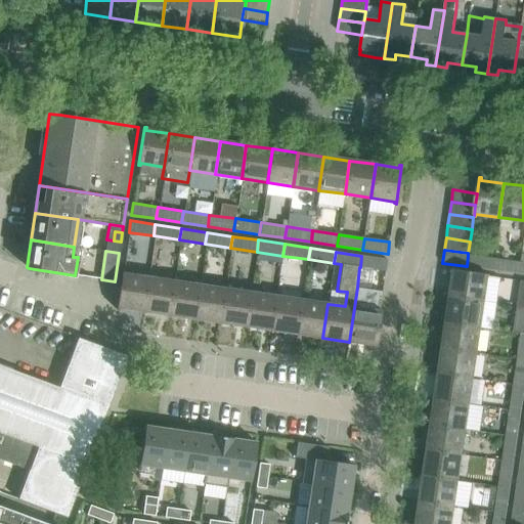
[(387,260),(361,256),(360,267),(385,271),(387,260)]
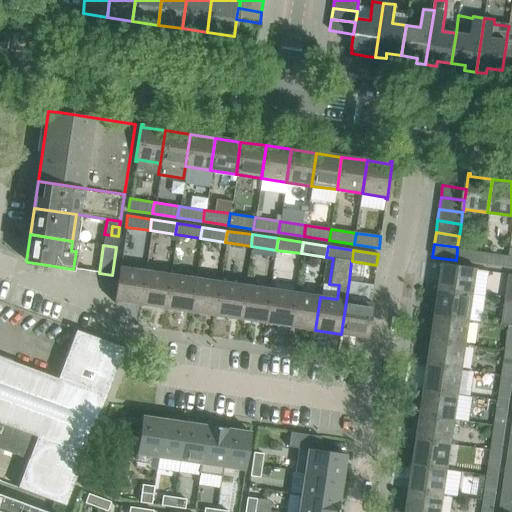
[(457,250),(456,260),(480,264),(481,254),(457,250)]
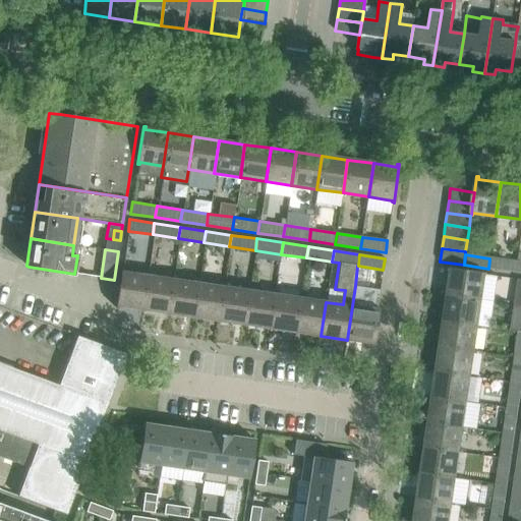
[(516,263),(489,258),(488,269),(514,272),(516,263)]
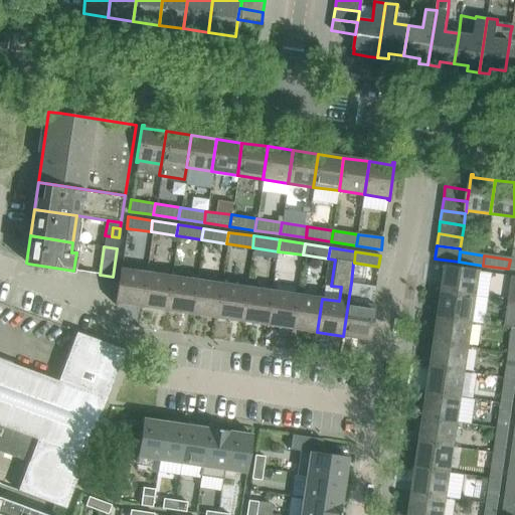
[(443,290),(476,295),(480,273),(481,273),(481,272),(444,266),(444,268),(446,268),(443,290)]
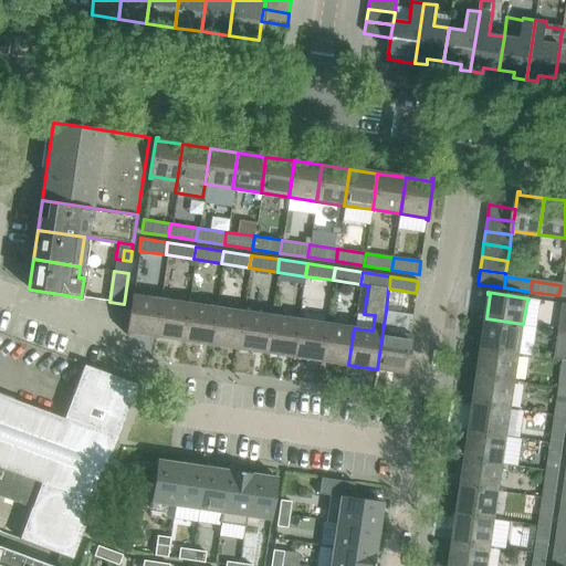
[(129,333),(154,336),(159,299),(133,294),(126,335),(128,336),(129,333)]
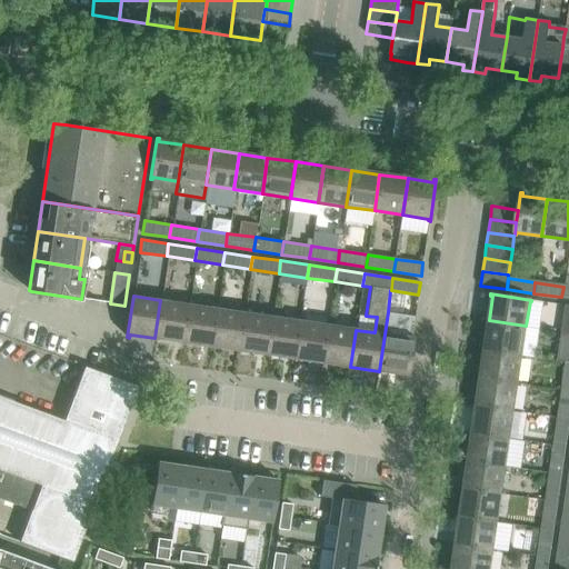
[(188,303),(160,300),(155,338),(182,342),(188,303)]
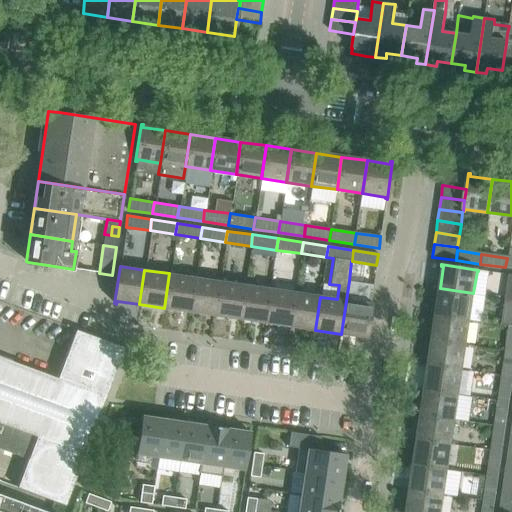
[(164,308),(189,311),(194,277),(169,273),(164,308)]
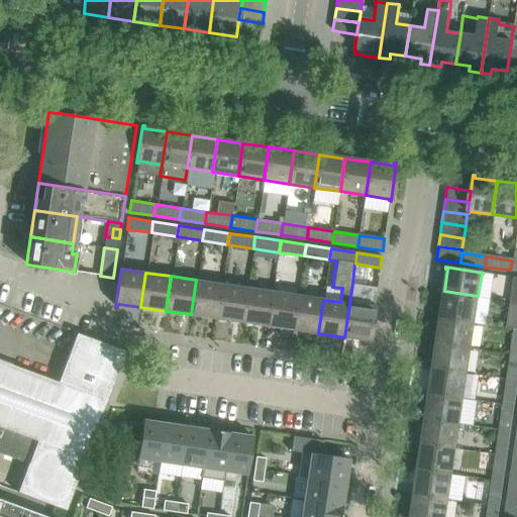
[(221,284),(196,280),(191,314),(216,318),(221,284)]
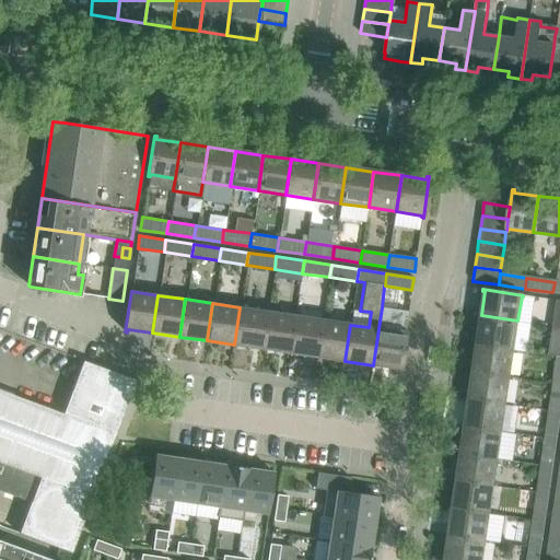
[(234,345),(263,349),(268,312),(240,307),(234,345)]
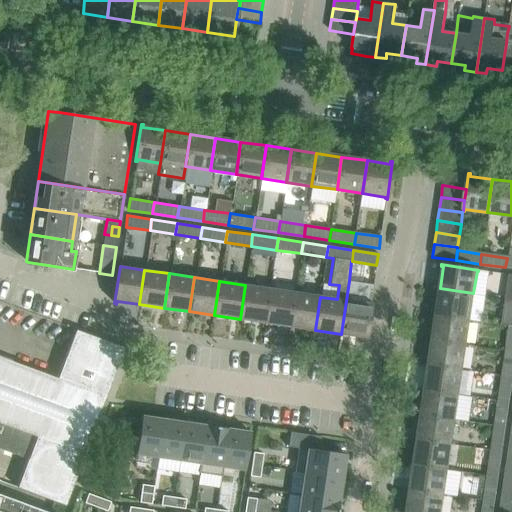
[(349,281),(341,334),(362,337),(364,337),(364,340),(366,340),(371,303),(370,303),(373,285),(349,281)]
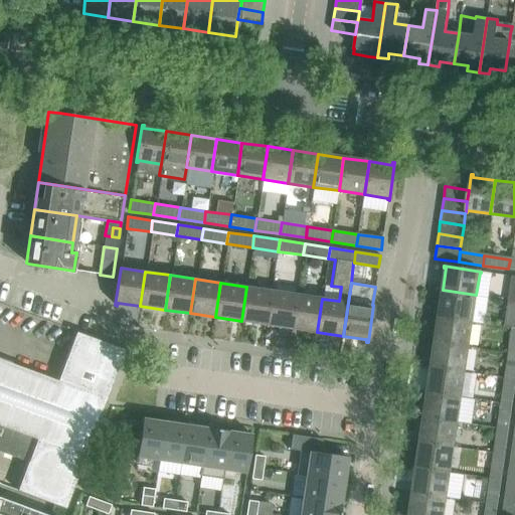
[(272,291),(246,287),(241,321),(267,325),(272,291)]
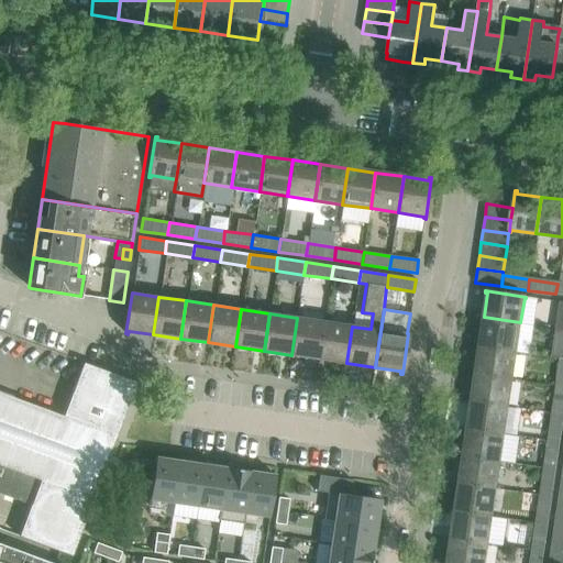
[(484,317),(481,344),(517,350),(520,322),(484,317)]
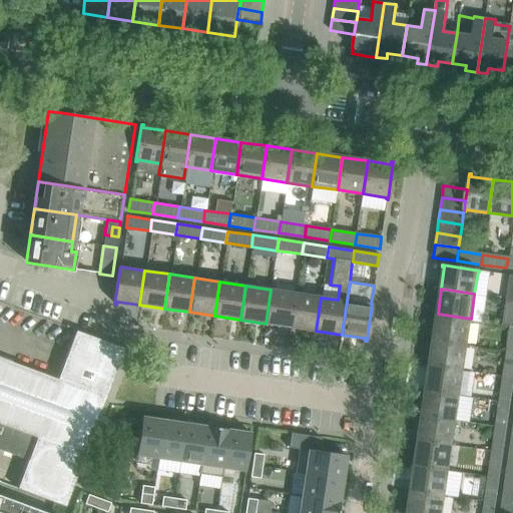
[(266,324),(291,327),(296,294),(271,290),(266,324)]
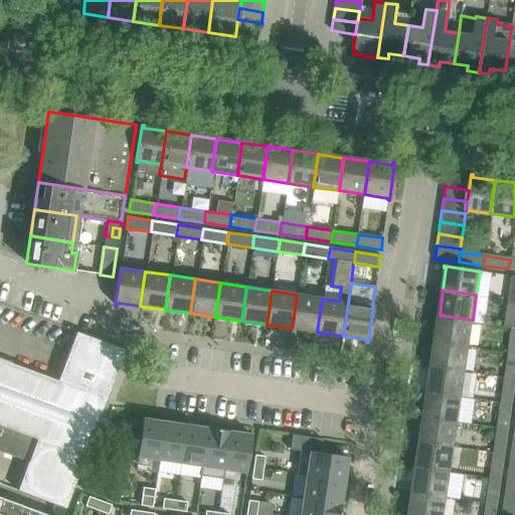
[(322,299),(297,295),(292,328),(317,332),(322,299)]
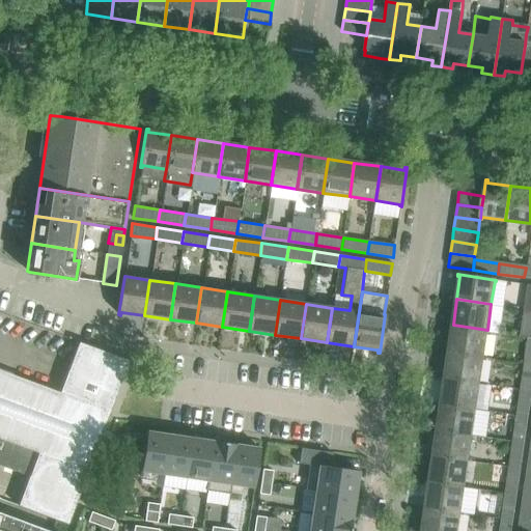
[(449,350),(449,352),(483,357),(484,350),(487,330),(453,325),(449,350)]
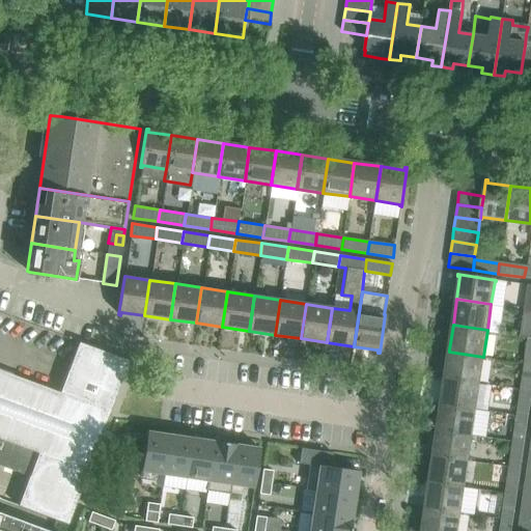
[(0,370),(0,465),(29,476),(18,506),(68,525),(129,361),(104,352),(100,351),(98,350),(79,342),(60,393),(0,370)]
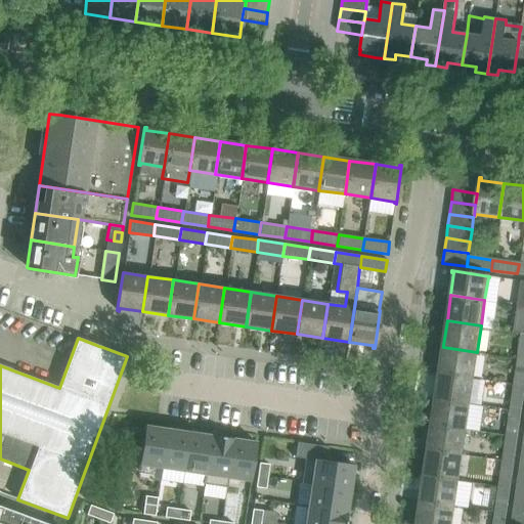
[(443,347),(439,373),(473,378),(477,352),(443,347)]
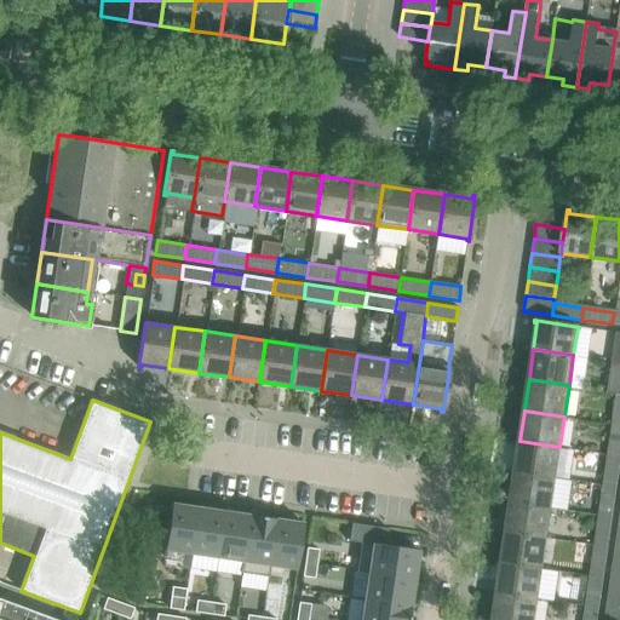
[(608,454),(619,455),(619,424),(613,423),(608,454)]
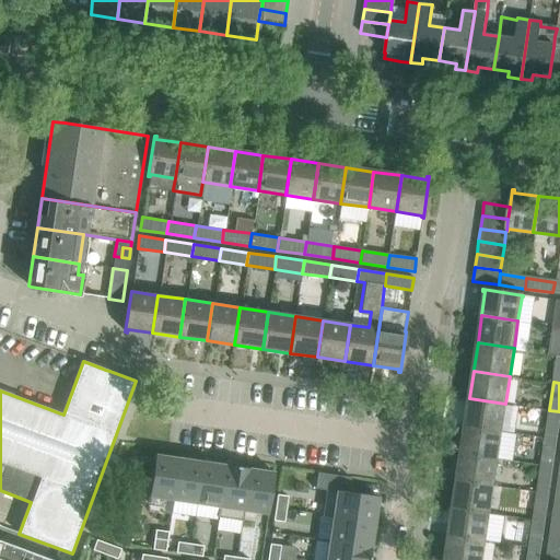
[(469,398),(465,427),(501,431),(505,404),(469,398)]
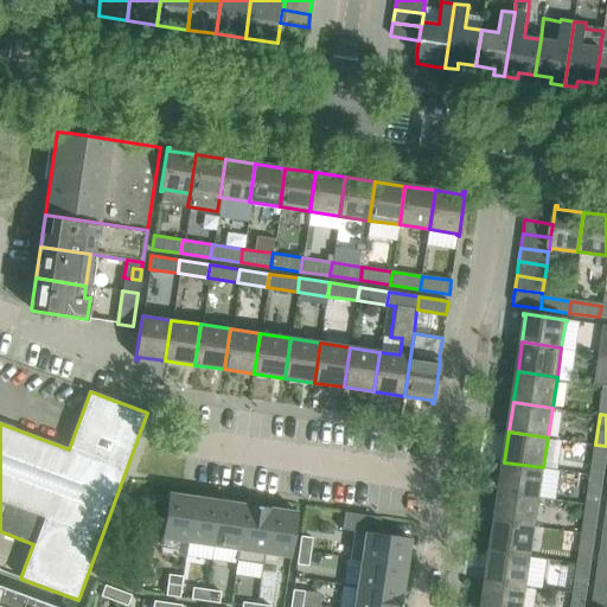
[(590,474),(604,477),(606,455),(606,446),(595,445),(590,474)]
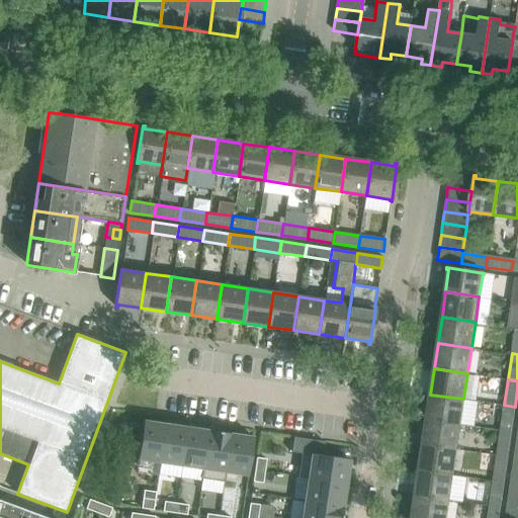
[(430,395),(427,420),(460,425),(475,427),(478,401),(475,401),(463,399),(430,395)]
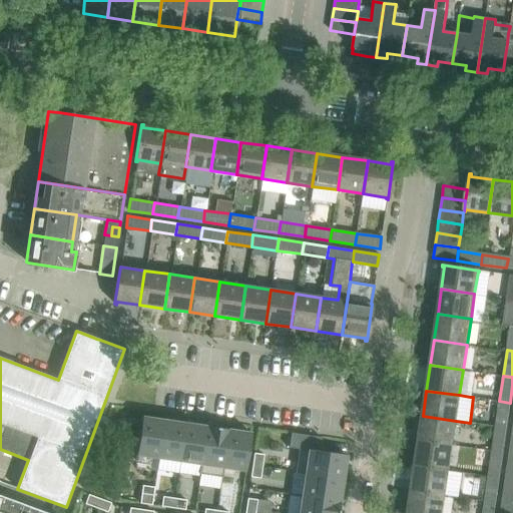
[(495,427),(507,428),(510,403),(499,401),(495,427)]
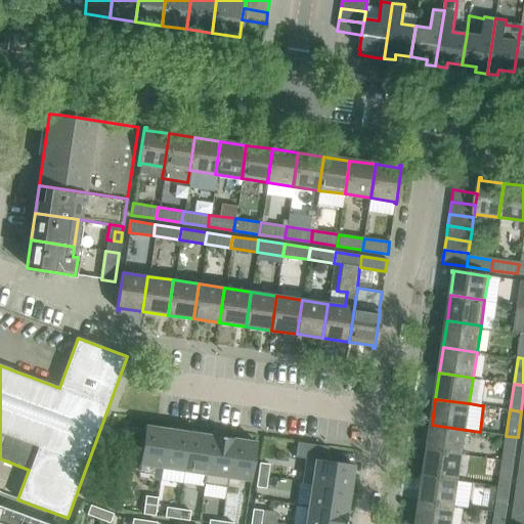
[(432,425),(428,451),(462,455),(466,430),(432,425)]
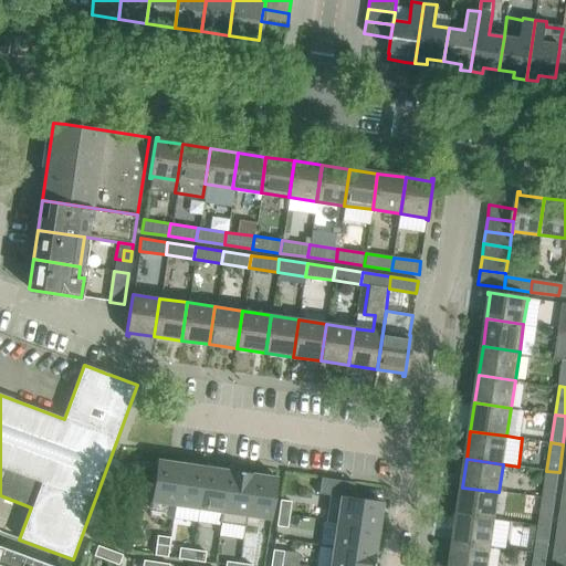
[(156,460),(150,502),(175,505),(180,463),(156,460)]
